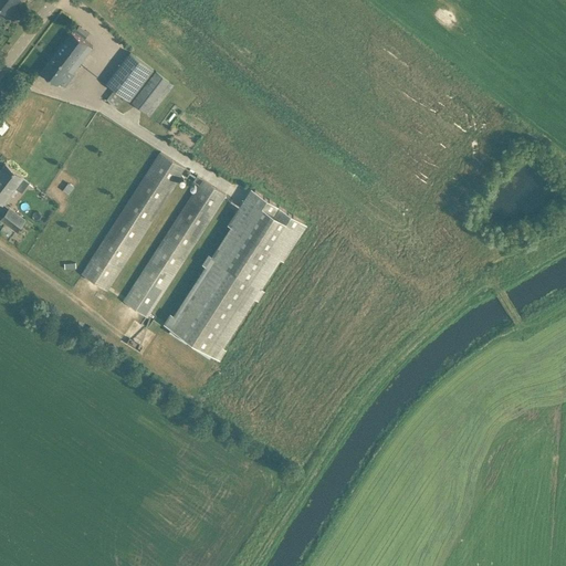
[(0,0),(0,8),(7,13),(17,0),(0,0)]
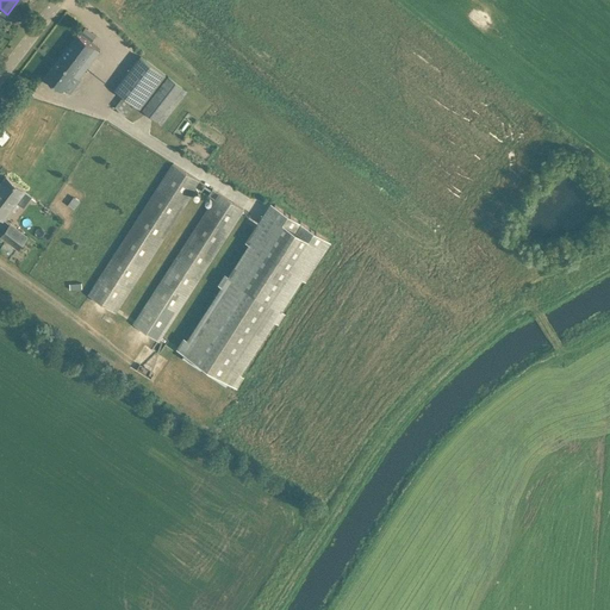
[(99,51),(78,35),(44,78),(61,91),(73,75),(79,79),(99,51)]
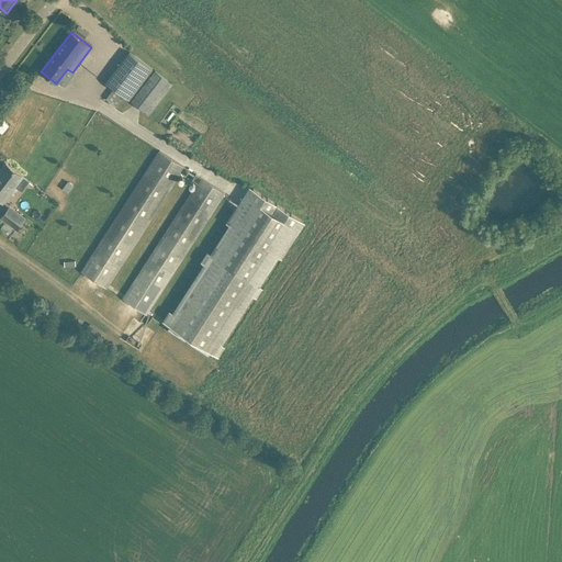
[(128,100),(153,69),(130,52),(105,82),(128,100)]
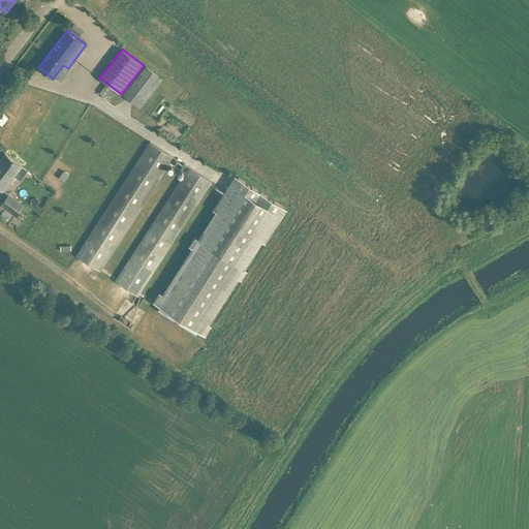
[(139,109),(162,79),(146,66),(123,96),(139,109)]
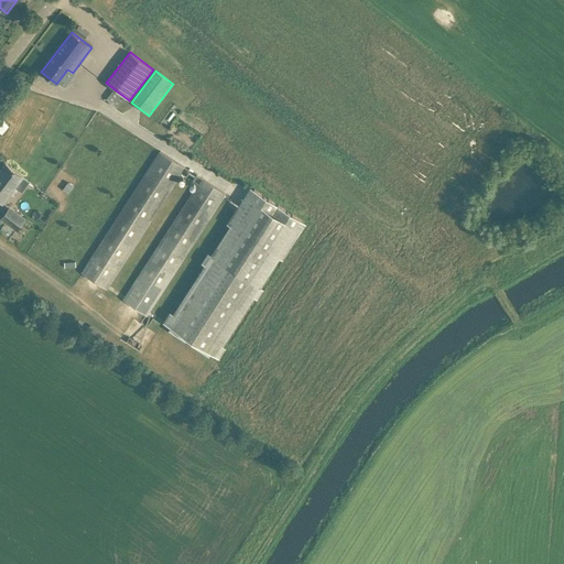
[(114,105),(120,96),(112,90),(106,98),(114,105)]
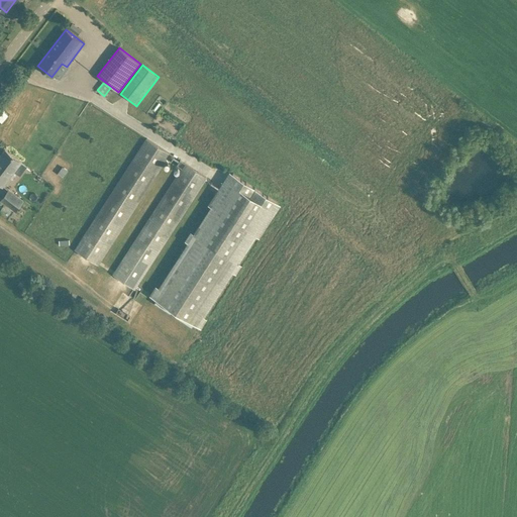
[(174,157),(167,151),(146,138),(75,249),(95,263),(164,157),(171,162),(174,157)]
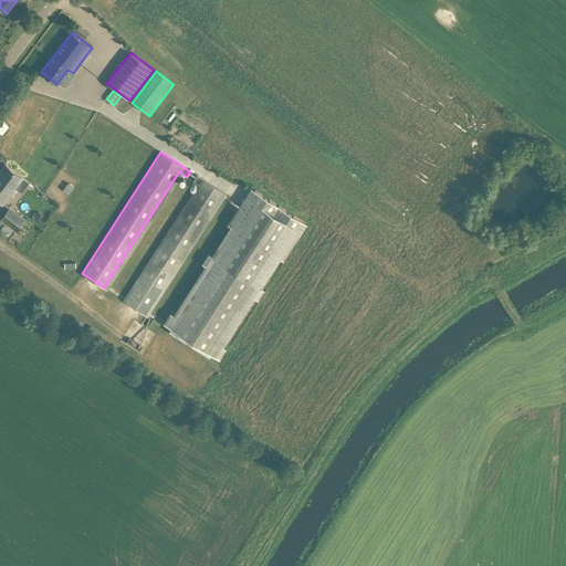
[(22,177),(6,164),(0,171),(0,200),(2,202),(14,187),(22,192),(30,182),(22,177)]
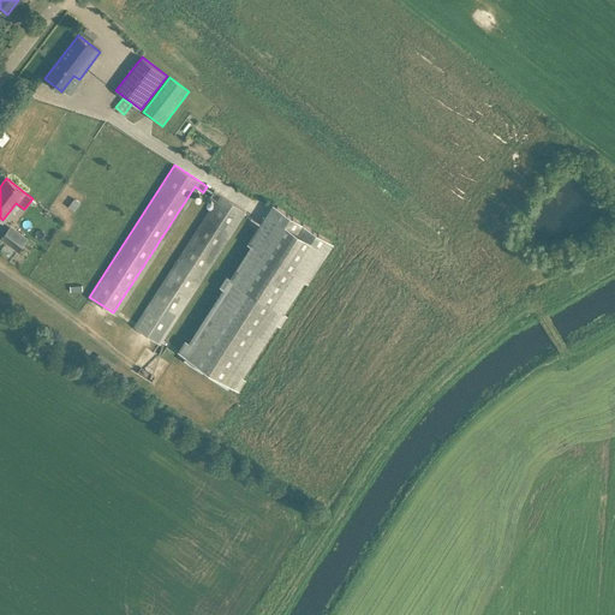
[(240,208),(219,193),(214,190),(210,197),(214,201),(147,303),(133,326),(161,344),(245,210),(240,208)]
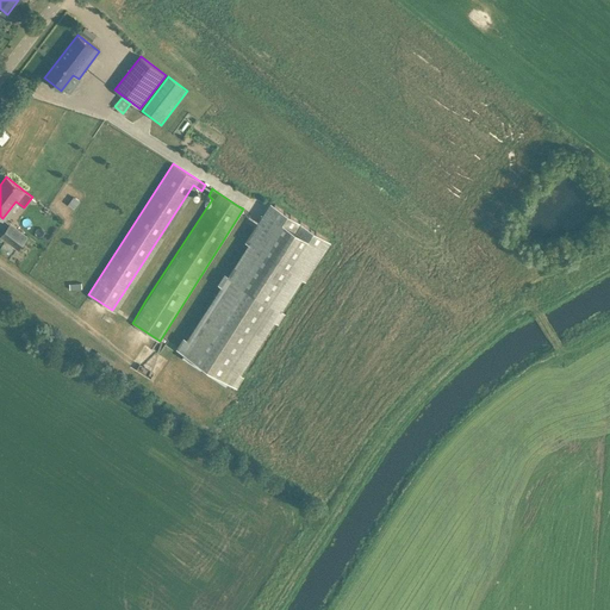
[(281,309),(327,238),(275,205),(228,275),(222,286),(179,349),(185,353),(182,358),(201,369),(204,365),(209,368),(206,373),(225,385),(228,380),(234,384),(275,319),(281,309)]
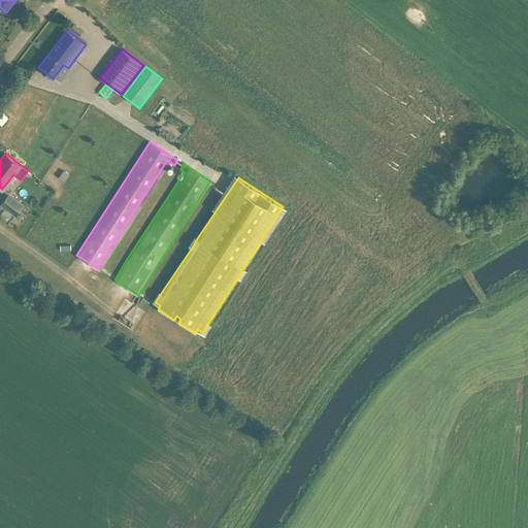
[(24,205),(9,194),(1,204),(15,216),(24,205)]
